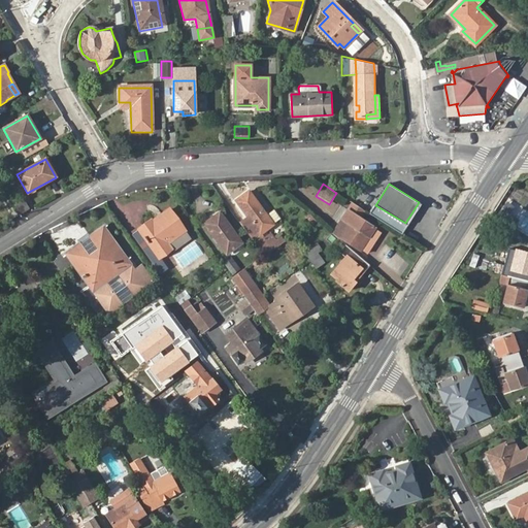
[(265,220),(268,218),(249,192),(236,201),(260,234),(270,227),(265,220)]
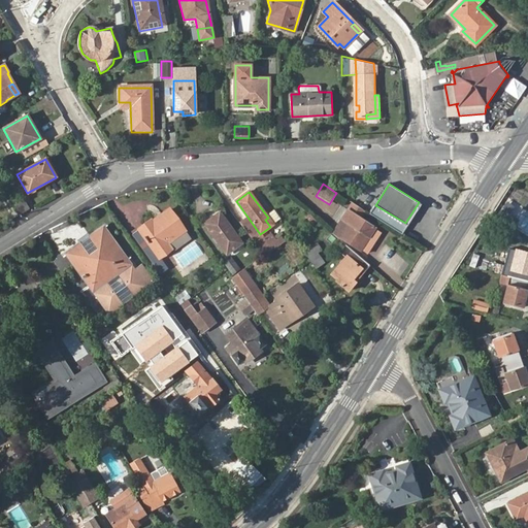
[(17,204),(22,213),(30,209),(25,200),(17,204)]
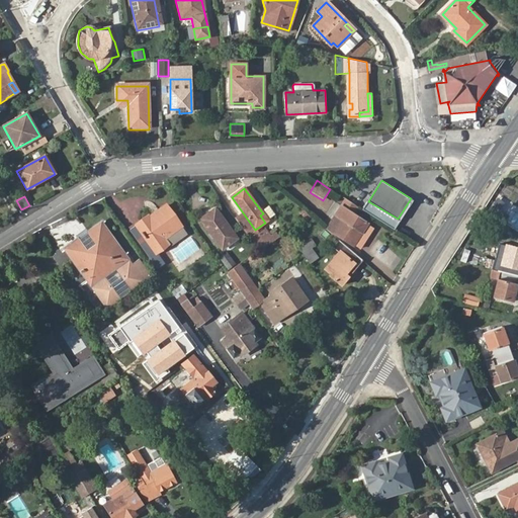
[(357,206),(345,198),(341,205),(335,216),(342,221),(335,232),(354,244),(367,223),(368,222),(353,212),(357,206)]
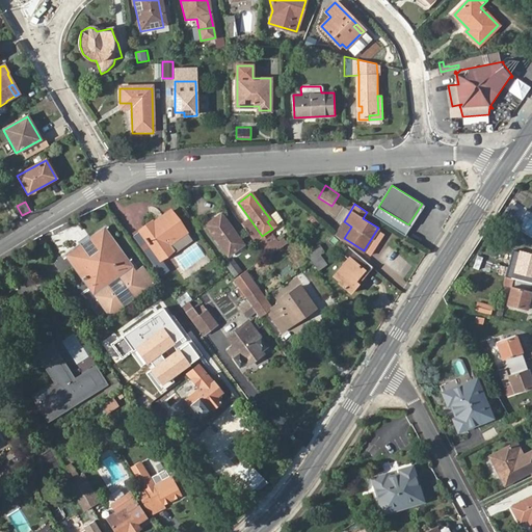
[(151,222),(140,231),(160,258),(173,249),(168,244),(186,232),(171,211),(161,218),(163,220),(154,227),(151,222)]
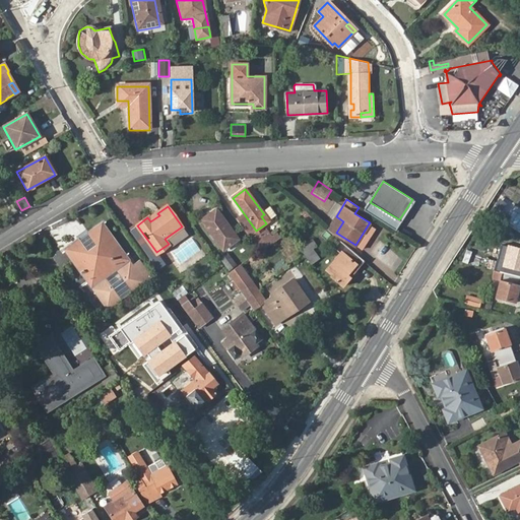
[(202,220),(223,250),(238,240),(216,209),(202,220)]
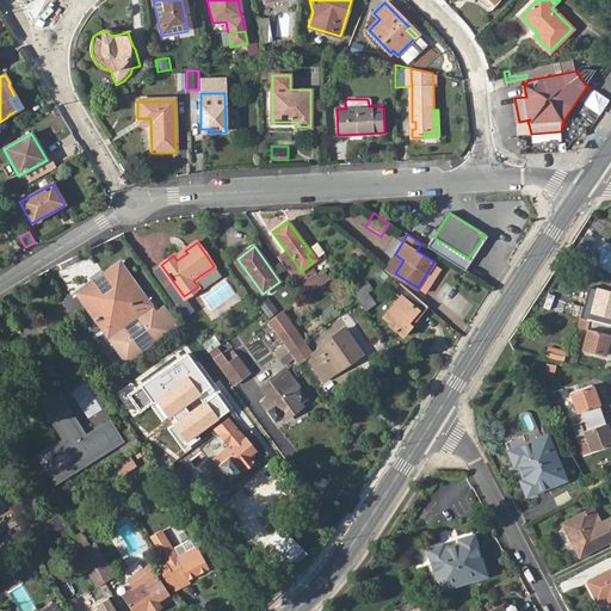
[(316,260),(310,252),(307,254),(313,263),(316,260)]
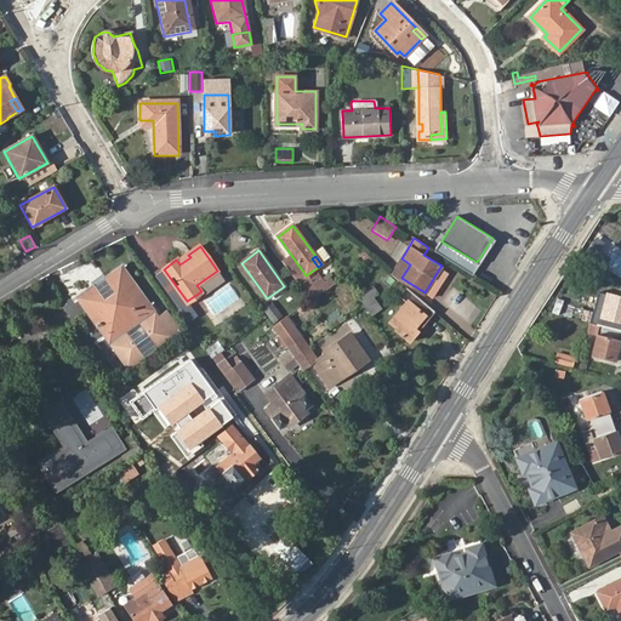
[(402,258),(393,273),(402,278),(410,265),(402,258)]
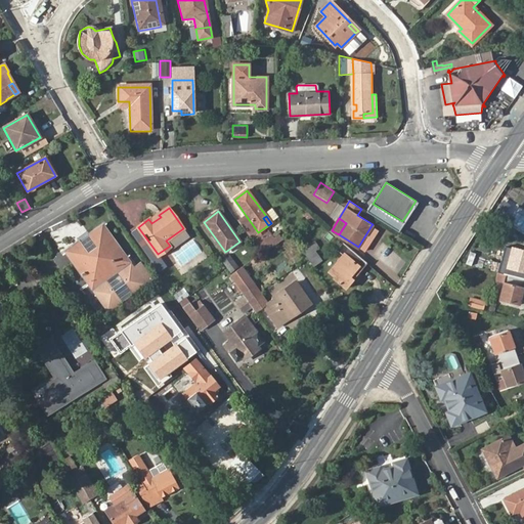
[(358,247),(365,251),(379,230),(372,225),(358,247)]
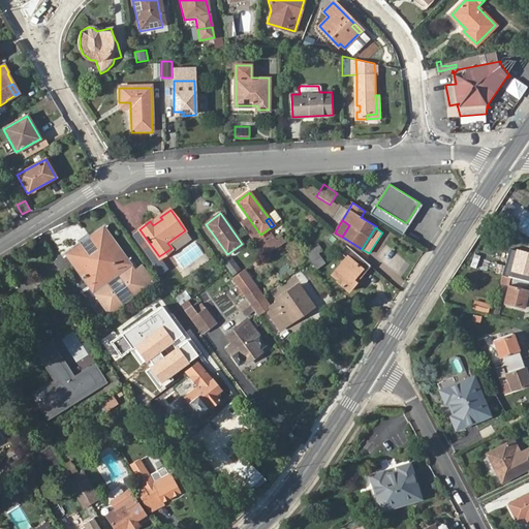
[(81,245),(68,253),(84,275),(82,277),(84,279),(86,278),(92,287),(100,281),(101,283),(121,269),(120,267),(127,260),(103,228),(91,237),(101,251),(91,258),(81,245)]
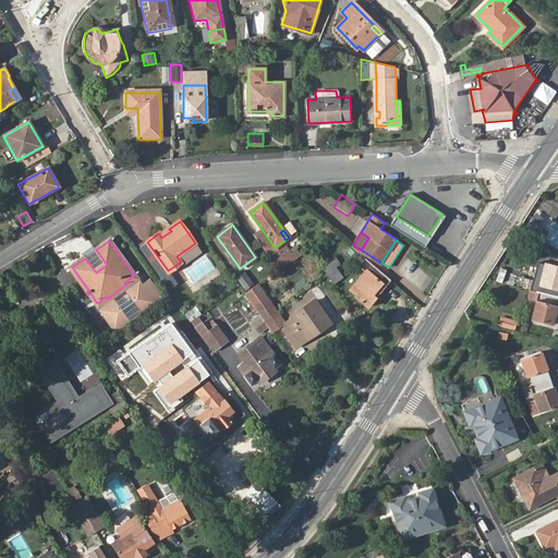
[(147,242),(141,246),(165,279),(171,275),(168,270),(147,242)]
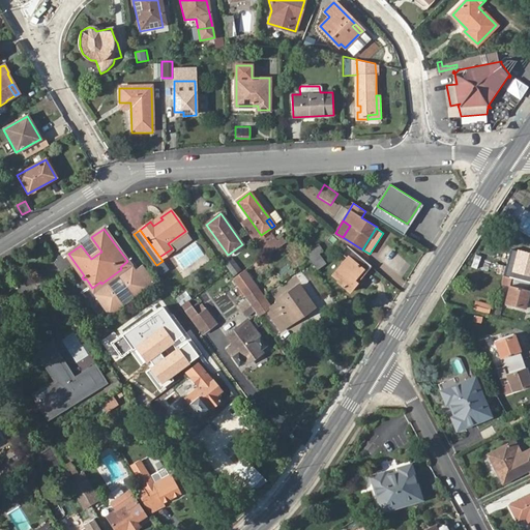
[(172,248),(174,252),(190,239),(185,231),(168,243),(172,248)]
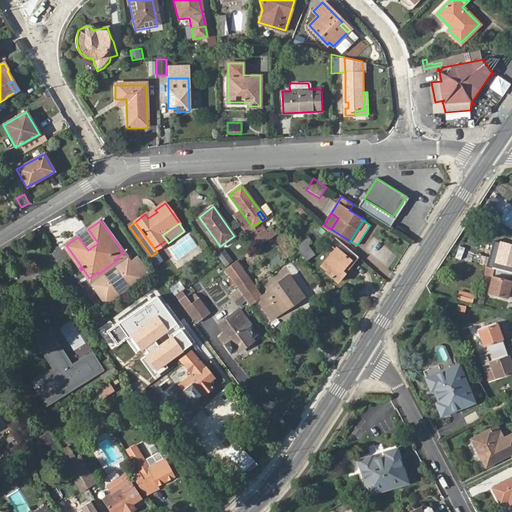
[(246,235),(256,248),(264,243),(255,230),(246,235)]
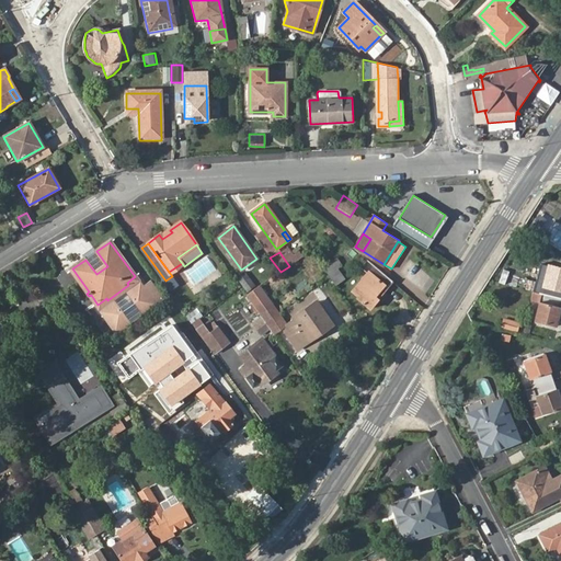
[(335,285),(345,278),(338,268),(342,265),(336,258),(323,266),(335,285)]
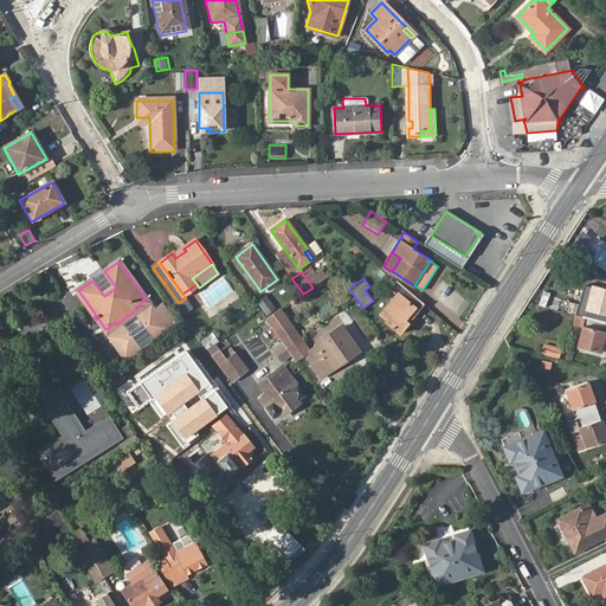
[(410,291),(401,283),(395,290),(399,294),(405,298),(410,291)]
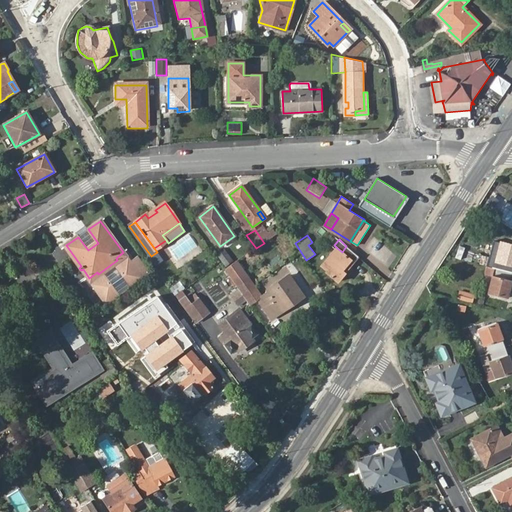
[(489,261),(487,266),(511,272),(511,264),(511,265),(511,264),(511,246),(500,244),(496,262),(489,261)]
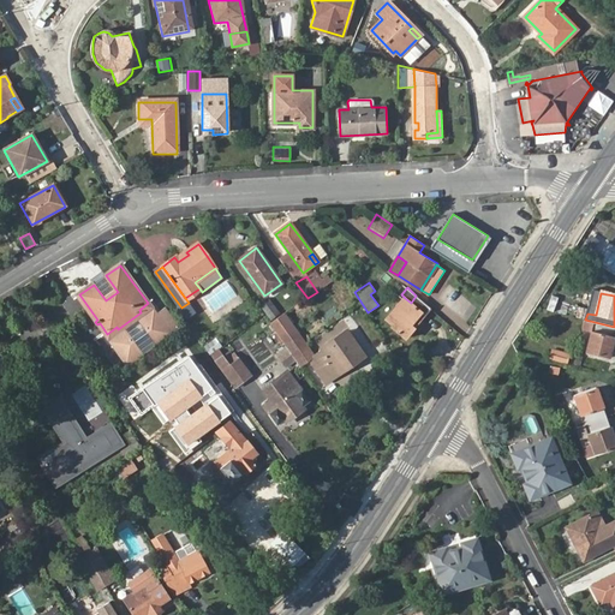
[(411,303),(405,298),(387,318),(395,326),(393,327),(406,338),(416,328),(412,326),(423,314),(425,315),(431,309),(416,296),(411,303)]
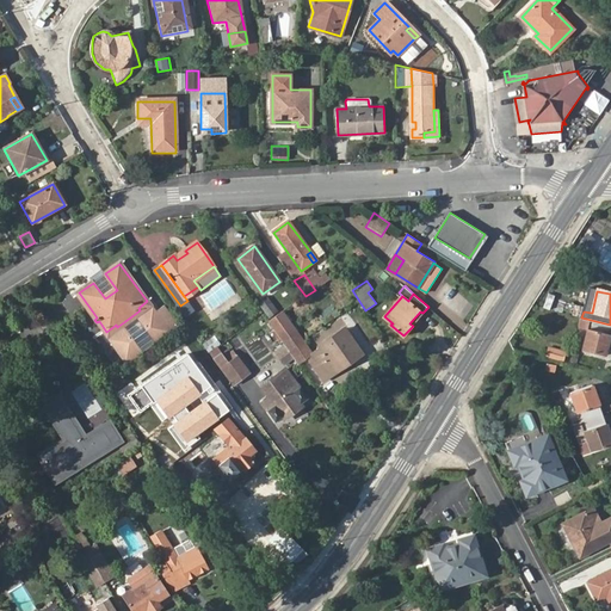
[(270,297),(259,301),(265,318),(277,313),(270,297)]
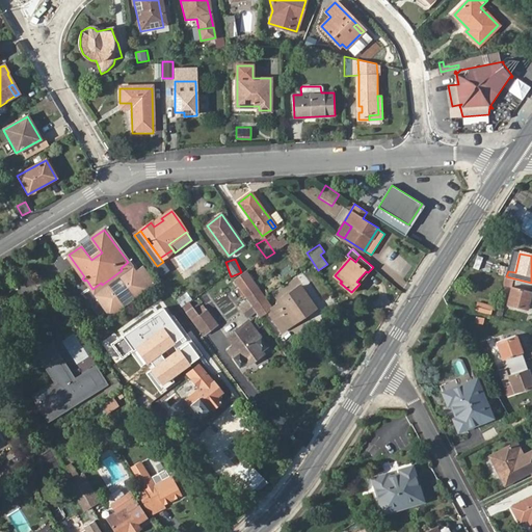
[(92,289),(109,313),(148,285),(154,281),(143,265),(134,271),(128,262),(121,268),(122,270),(102,285),(101,283),(92,289)]
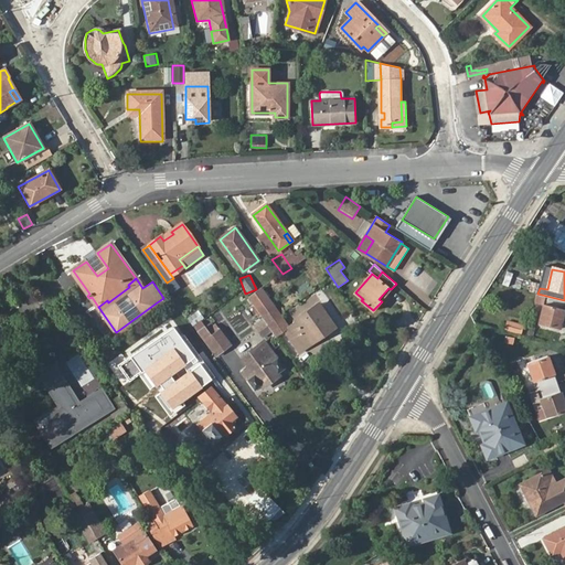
[(173,278),(167,283),(172,291),(179,287),(173,278)]
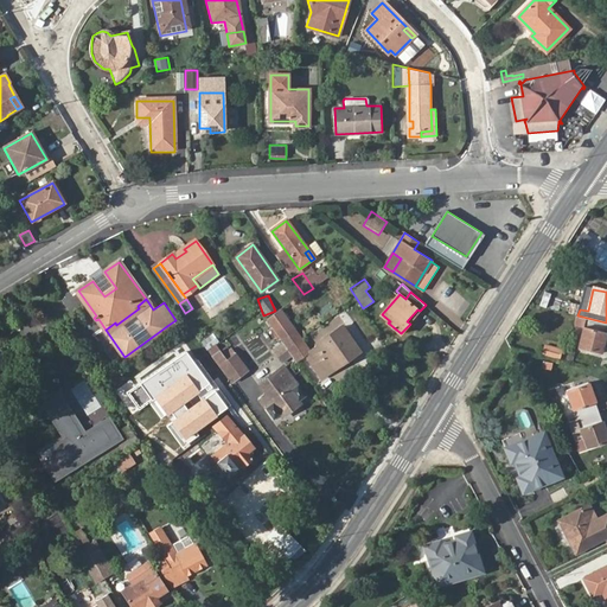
[(280,310),(267,319),(282,339),(295,330),(280,310)]
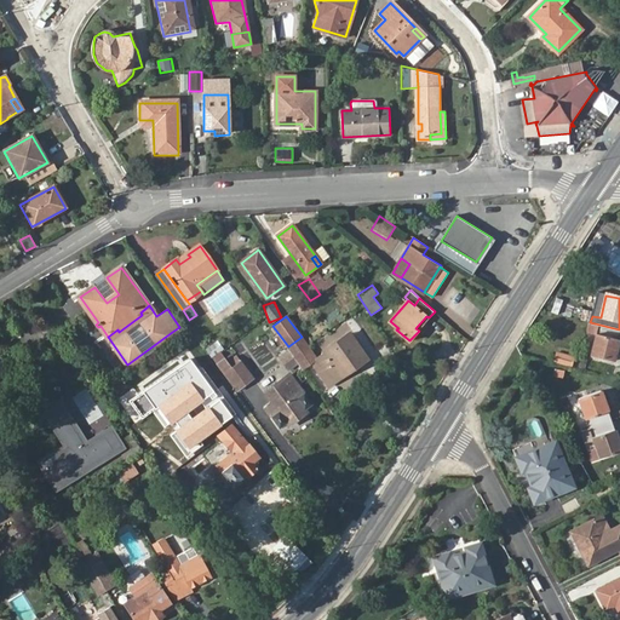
[(419,331),(429,317),(426,316),(415,328),(419,331)]
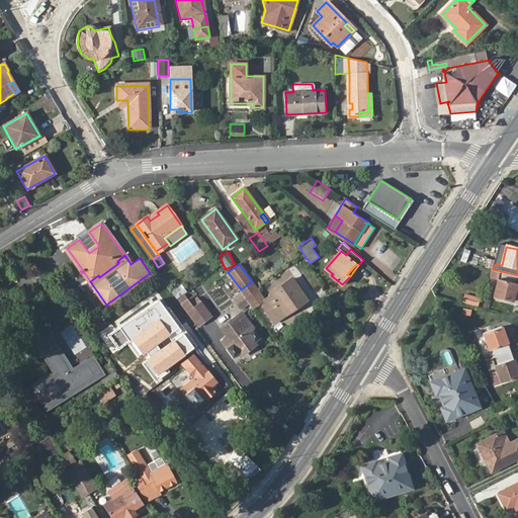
[(517,275),(493,269),(492,269),(489,278),(499,280),(494,298),(513,303),(515,292),(512,292),(514,284),(517,284),(517,280),(517,275)]
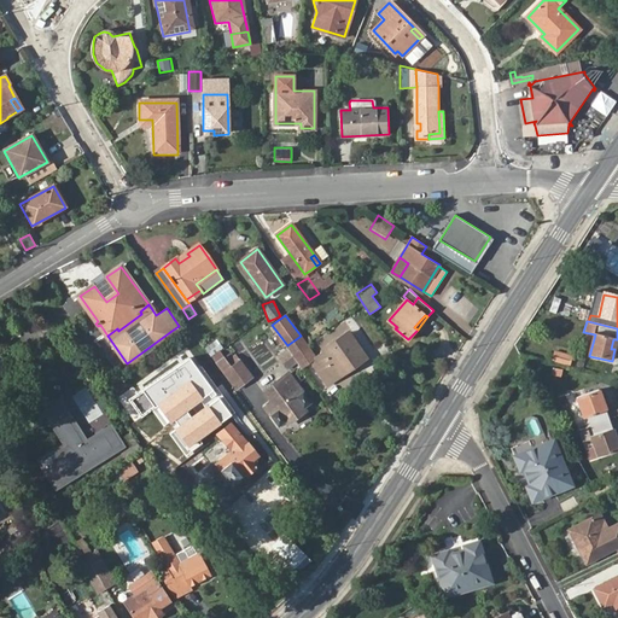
[(301,336),(287,345),(298,361),(312,351),(301,336)]
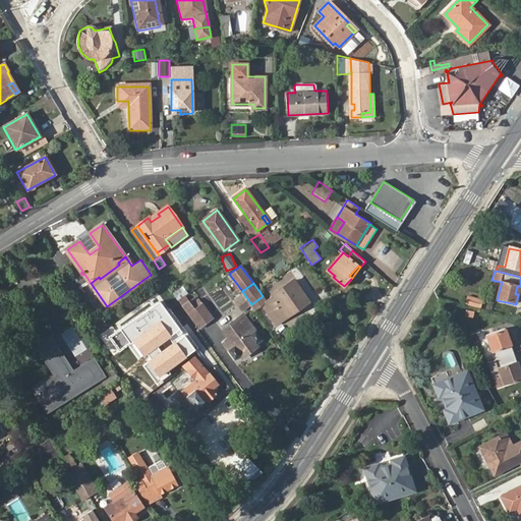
[(276,295),(279,299),(297,286),(294,283),(276,295)]
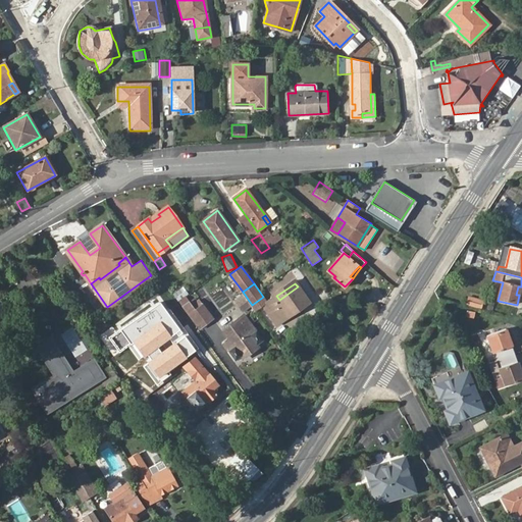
[(277,325),(310,302),(299,285),(298,286),(279,300),(277,301),(274,298),(263,305),(277,325)]
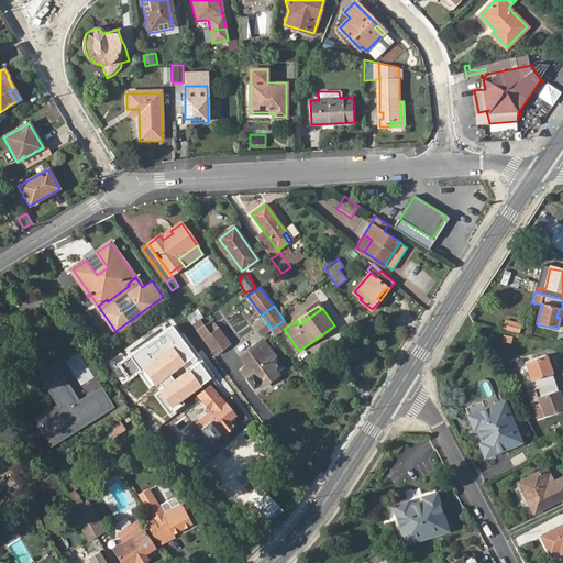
[(505,321),(504,329),(520,331),(521,323),(505,321)]
